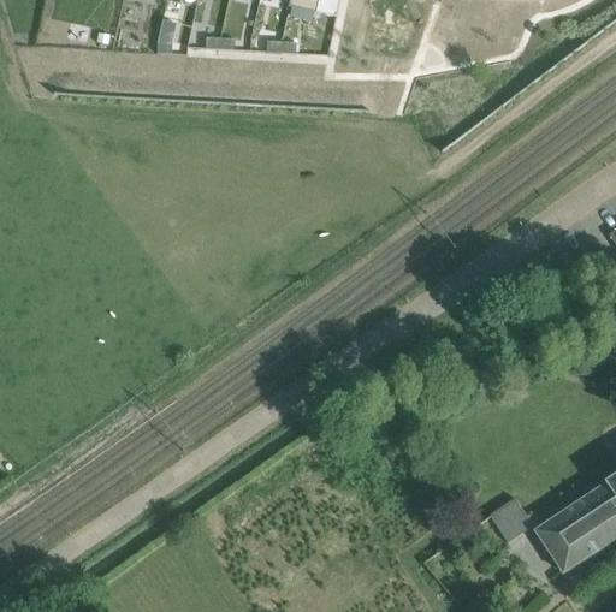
[(291,0),(290,5),(336,15),(338,0),(291,0)]
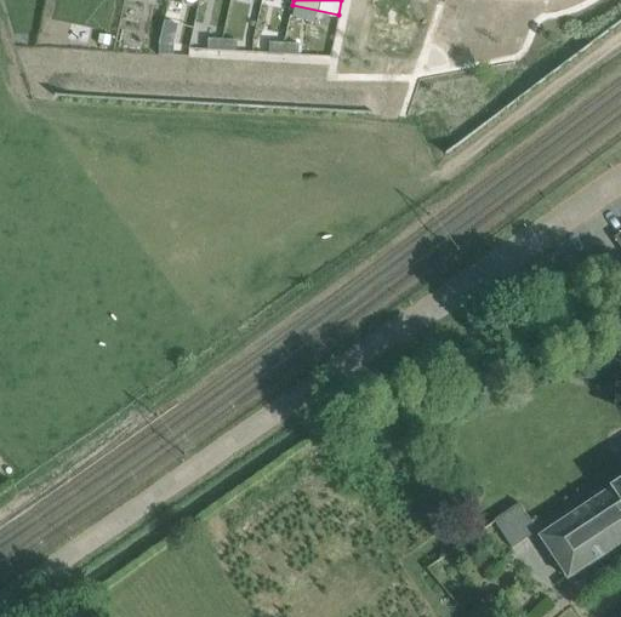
[(208,36),(208,49),(224,49),(224,38),(208,36)]
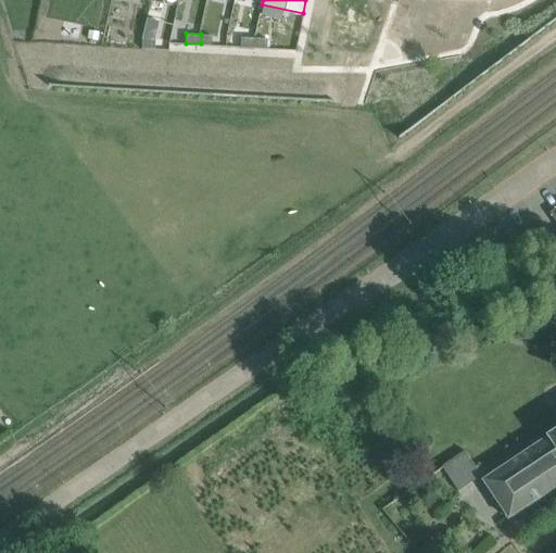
[(201,34),(201,44),(211,45),(212,34),(201,34)]
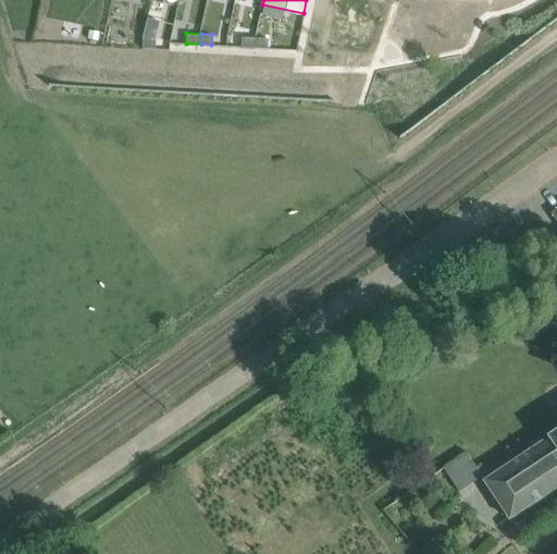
[(143,36),(143,47),(156,47),(156,37),(143,36)]
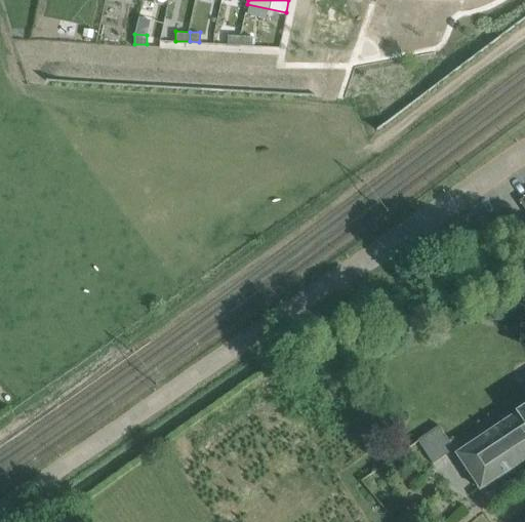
[(228,34),(228,43),(240,44),(241,34),(228,34)]
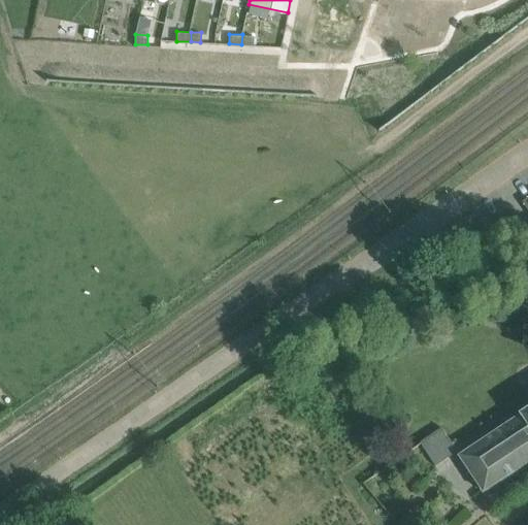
[(242,34),(241,44),(253,45),(254,35),(242,34)]
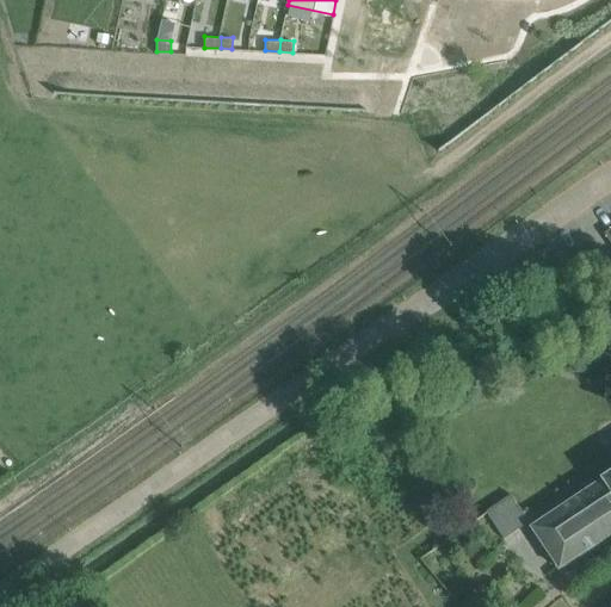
[(610,471),(600,478),(602,479),(610,494),(610,471)]
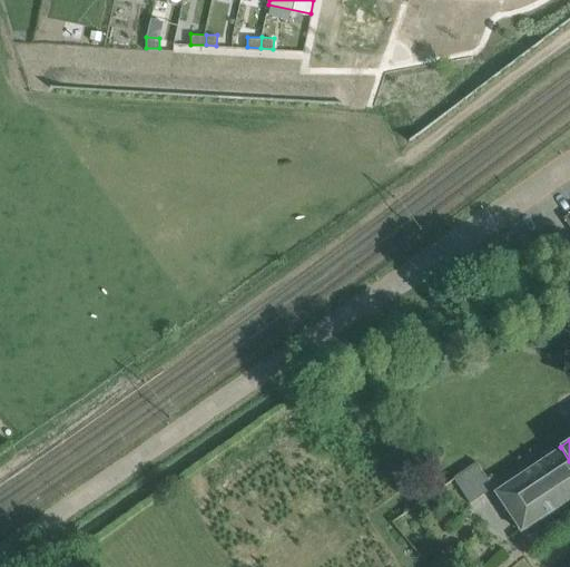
[(569,497),(569,461),(561,448),(495,491),(521,530),(569,497)]
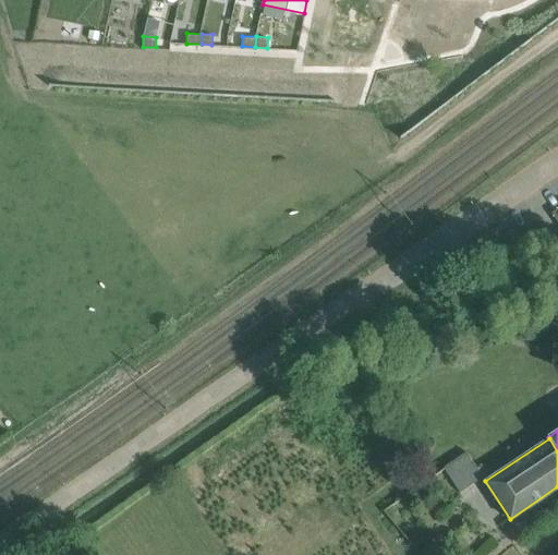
[(443,468),(459,491),(482,475),(465,453),(443,468)]
